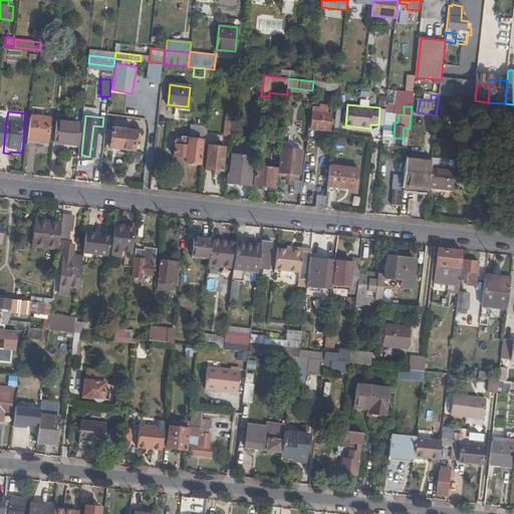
[(310,137),(328,139),(330,121),(325,120),(325,116),(320,115),(320,120),(312,119),(310,137)]
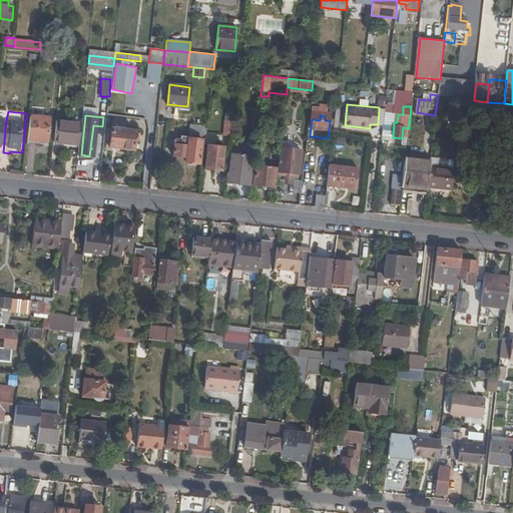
[(31,116),(28,139),(29,140),(41,141),(48,142),(50,118),(31,116)]
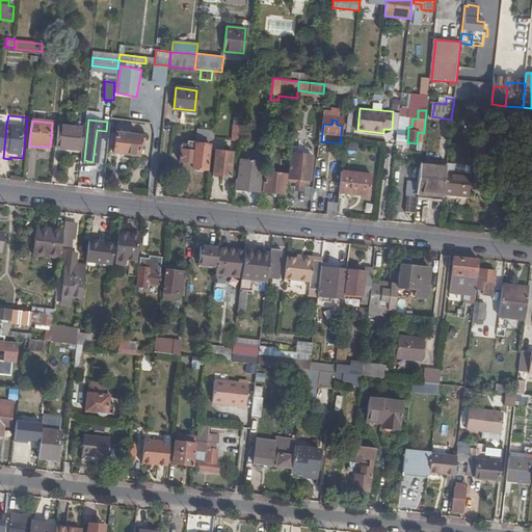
[(68,148),(82,150),(84,128),(59,125),(56,147),(68,148)]
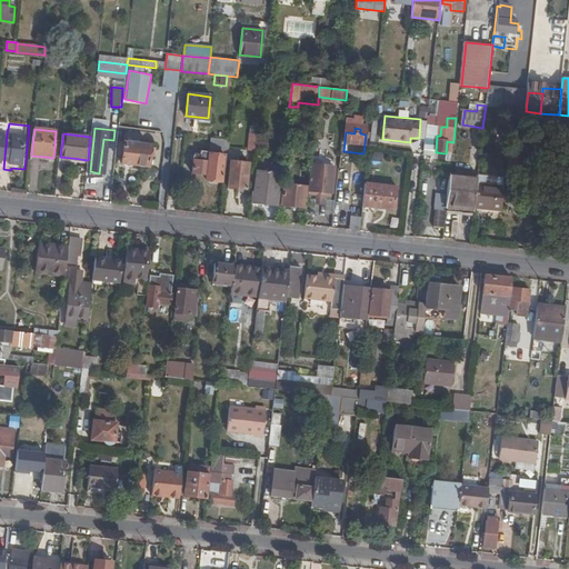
[(268,136),(259,135),(258,146),(267,147),(268,136)]
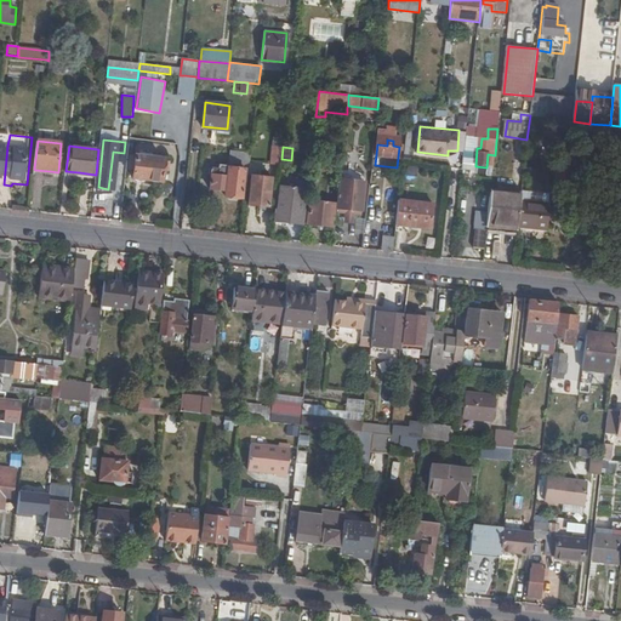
[(245,169),(249,169),(251,153),(229,152),(228,166),(218,166),(218,170),(211,169),(209,189),(226,191),(224,195),(241,198),(245,169)]
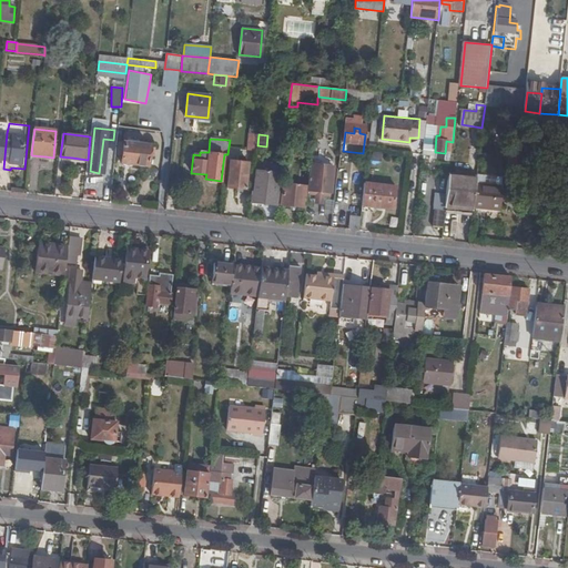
[(122,162),(149,165),(151,145),(124,142),(122,162)]
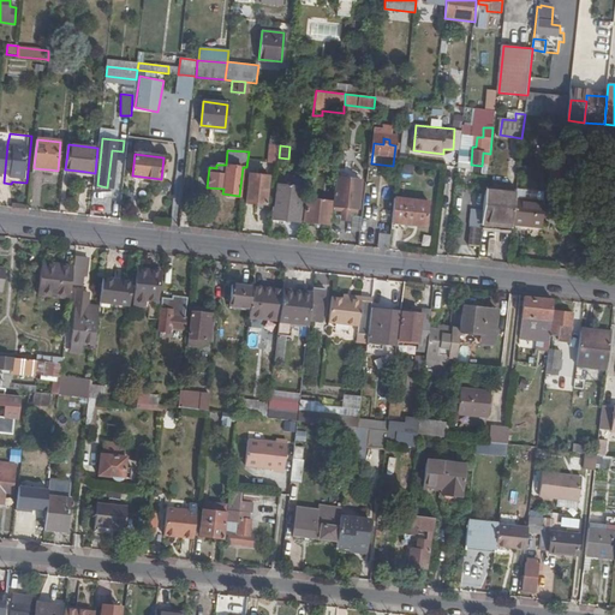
[(402,173),(415,174),(415,165),(404,163),(402,173)]
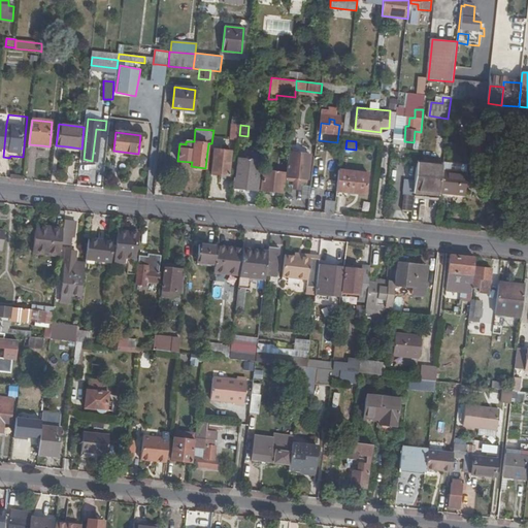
[(471,157),(484,159),(485,141),(473,140),(471,157)]
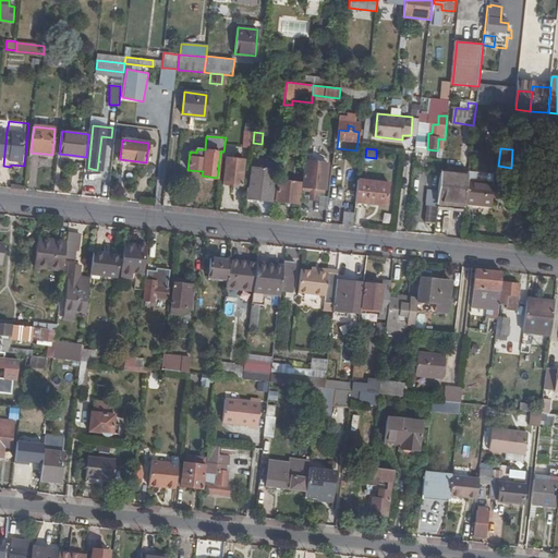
[(104,170),(112,171),(114,157),(105,156),(104,170)]
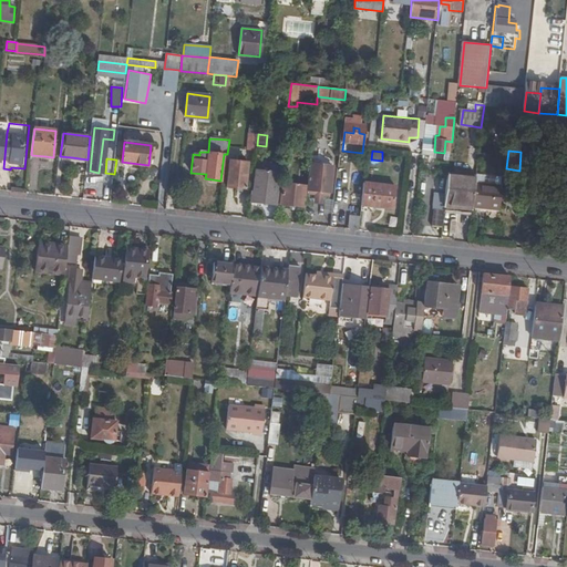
[(226,188),(245,189),(247,165),(229,163),(226,188)]
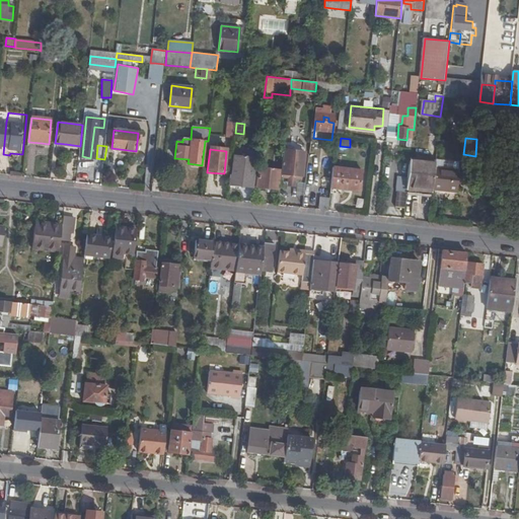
[(284,150),(282,164),(283,164),(283,173),(303,175),(305,152),(284,150)]
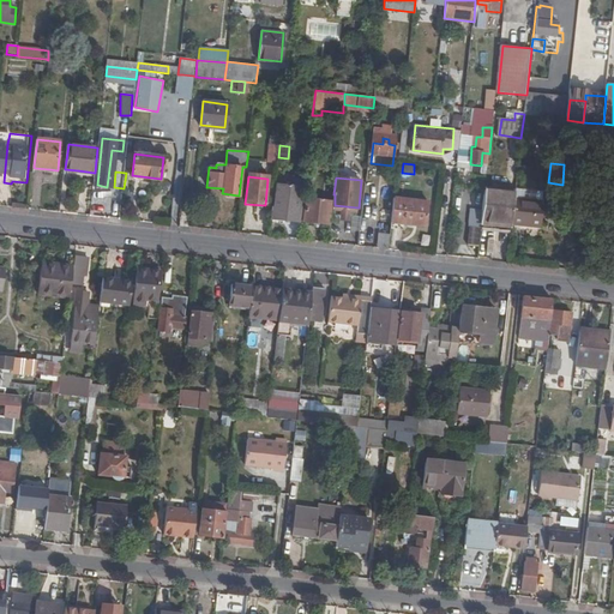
[(270,218),(300,222),(301,211),(296,210),(300,187),(277,186),(275,208),(271,206),(270,218)]
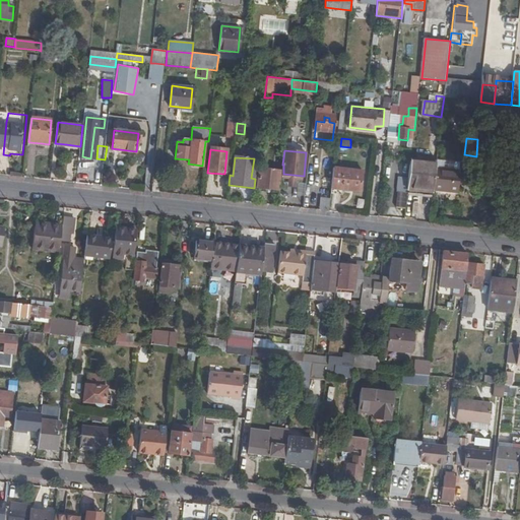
[(433,192),(433,191),(436,169),(436,164),(410,160),(407,189),(433,192)]
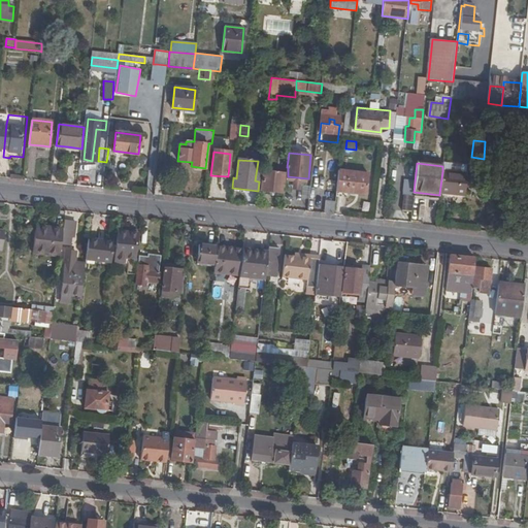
[(261,191),(282,193),(284,172),(263,170),(261,191)]
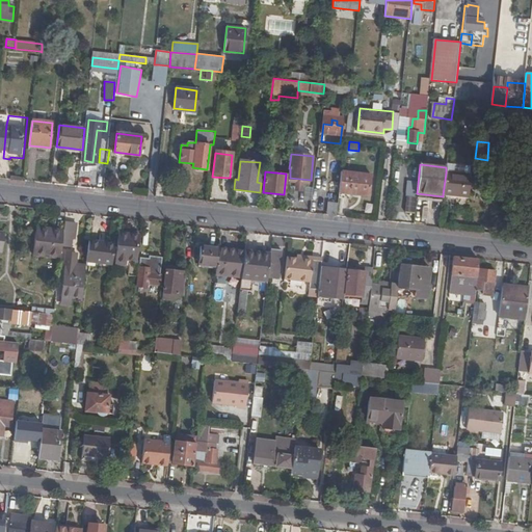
[(371,175),(341,171),(339,193),(369,197),(371,175)]
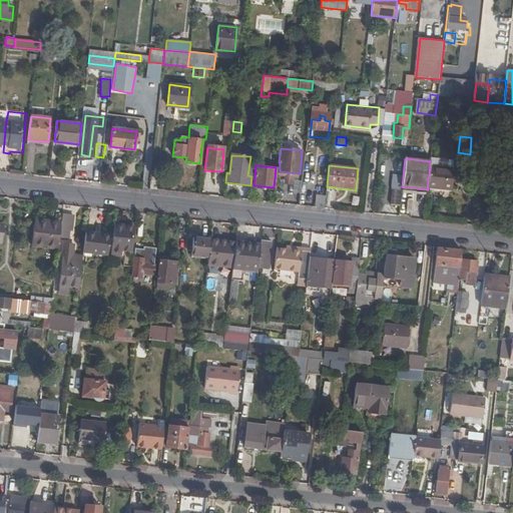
[(427,188),(452,191),(454,169),(430,166),(427,188)]
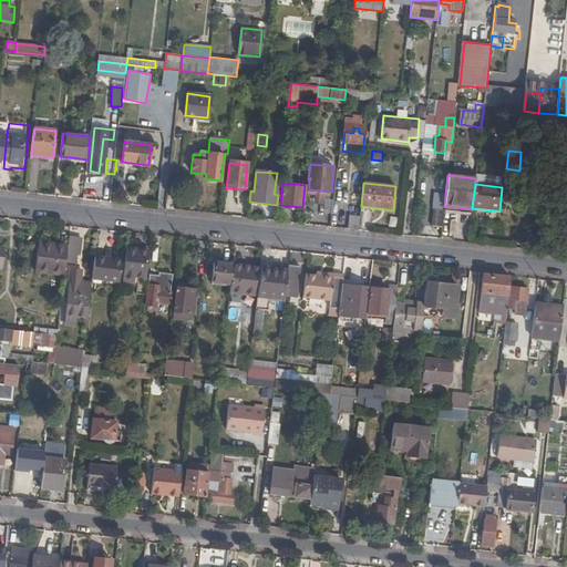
[(433,226),(442,227),(444,213),(434,212),(433,226)]
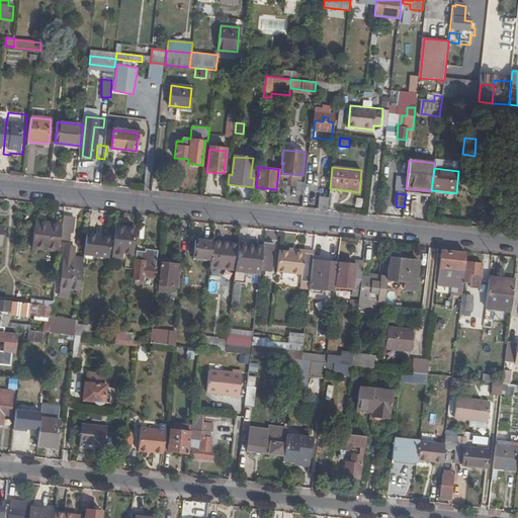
[(319,209),(326,210),(327,198),(320,197),(319,209)]
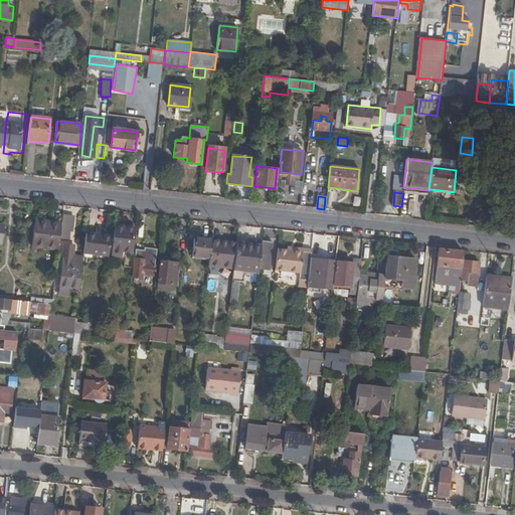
[(52,225),(37,224),(34,245),(59,248),(62,222),(52,221),(52,225)]
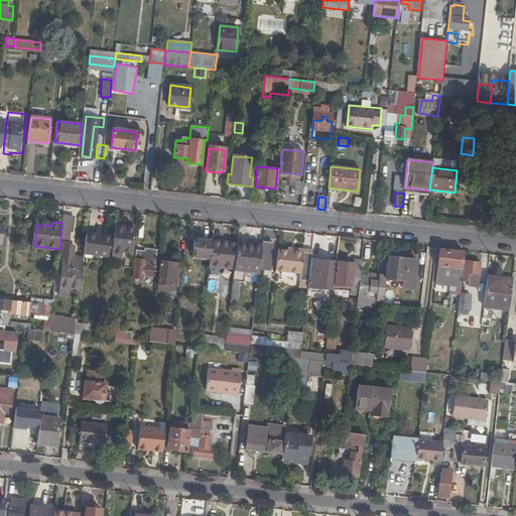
[(132,246),(133,227),(116,226),(115,244),(132,246)]
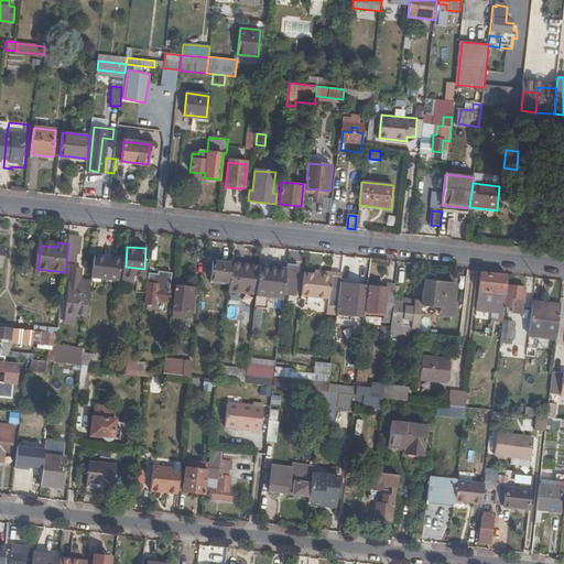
[(122,257),(95,253),(93,274),(120,278),(122,257)]
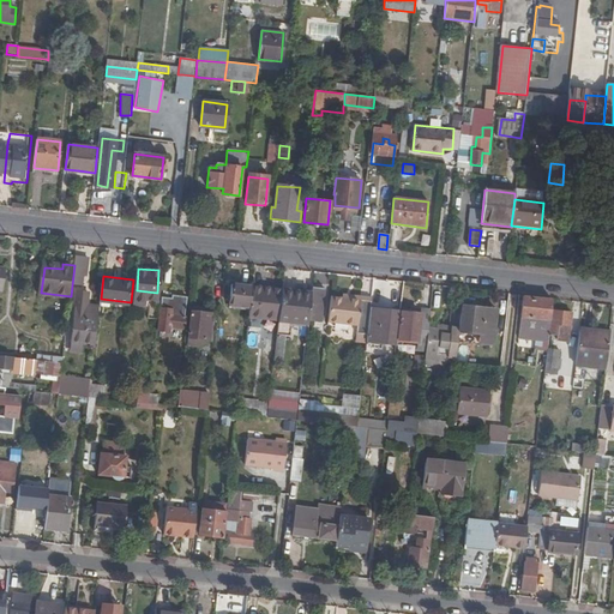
[(250,307),(252,287),(232,283),(229,305),(250,307)]
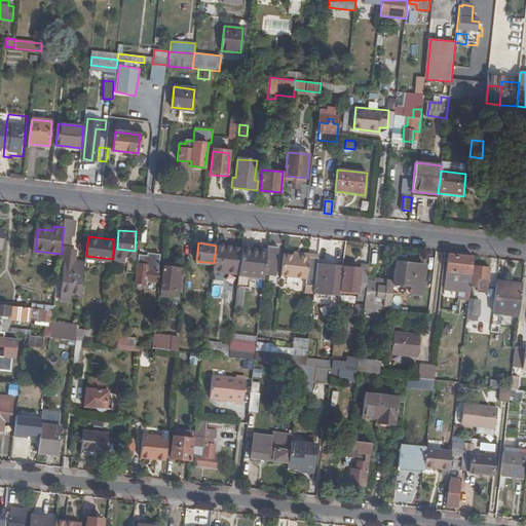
[(268,245),(267,251),(265,274),(275,275),(278,246),(268,245)]
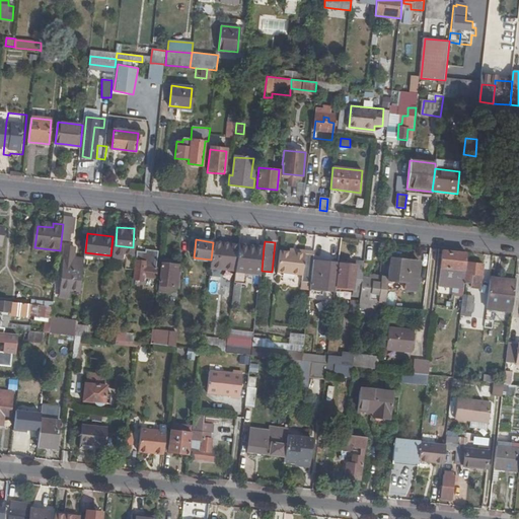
[(222,243),(213,242),(211,260),(211,267),(236,270),(238,244),(230,243),(229,248),(222,247),(222,243)]
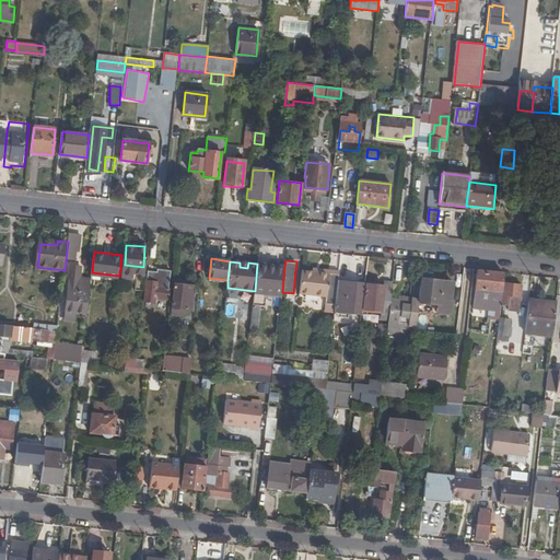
[(284,267),(257,264),(255,291),(251,328),(258,329),(261,305),(266,305),(266,296),(267,293),(281,295),(282,292),(284,267)]
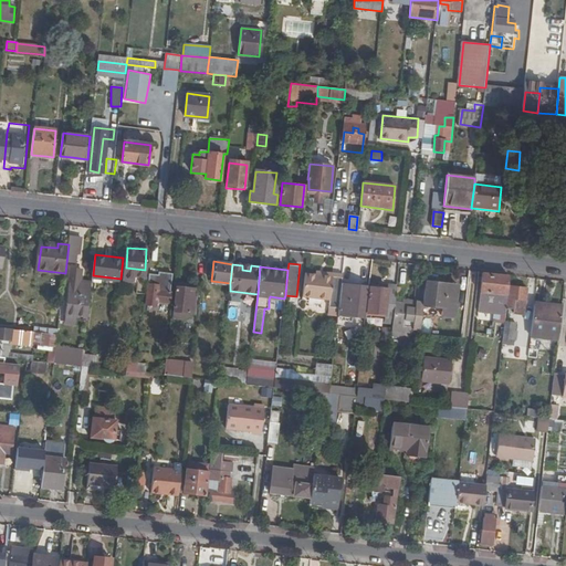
[(316,273),(306,272),(303,296),(328,300),(327,310),(334,310),(338,310),(343,274),(332,273),(332,275),(316,273)]
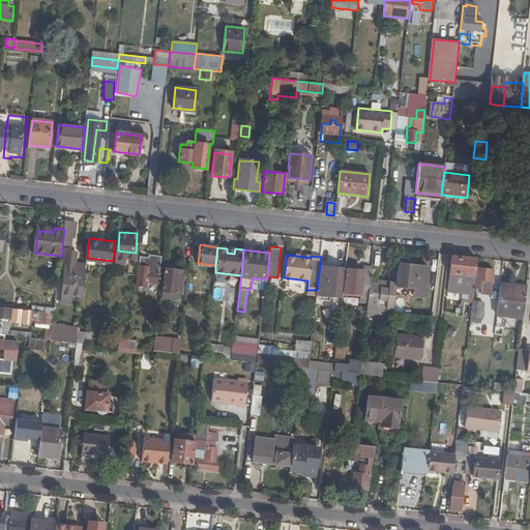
[(477,257),(451,255),(447,291),(473,294),(473,290),(475,278),(477,257)]
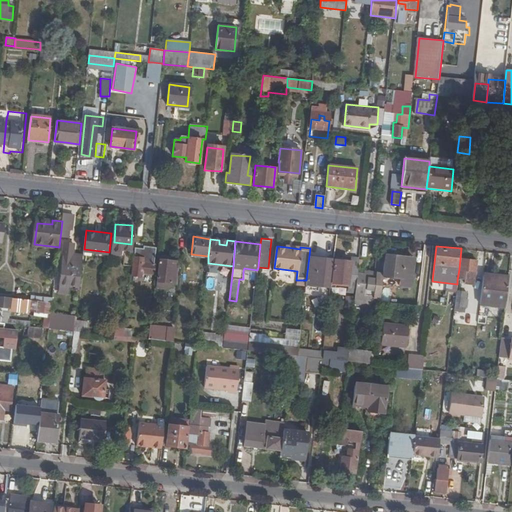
[(63,253),(59,284),(79,286),(80,280),(82,265),(83,255),(77,255),(77,252),(72,251),(71,254),(63,253)]
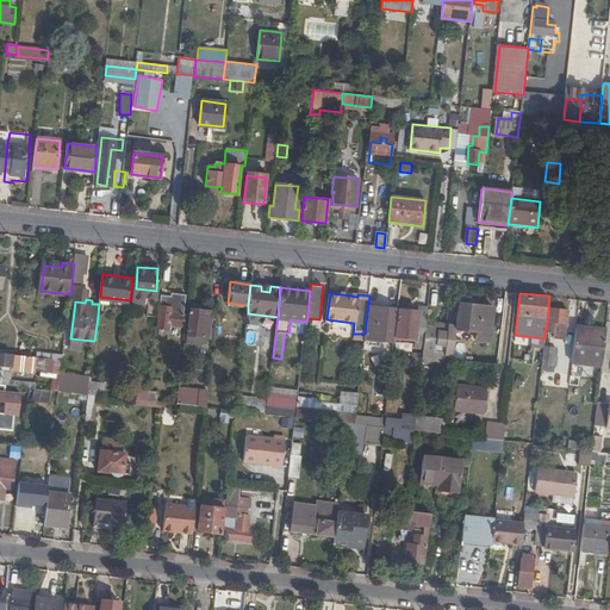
[(493,309),(459,304),(456,324),(455,329),(478,331),(478,337),(477,341),(490,342),(493,309)]
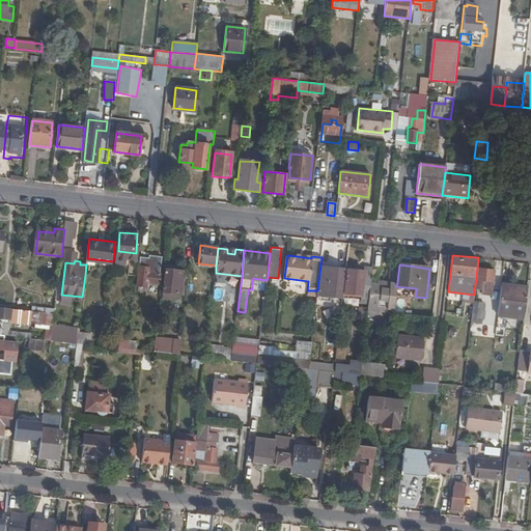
[(167,269),(165,269),(163,290),(176,292),(176,288),(182,288),(184,271),(178,271),(176,267),(169,266),(167,269)]
